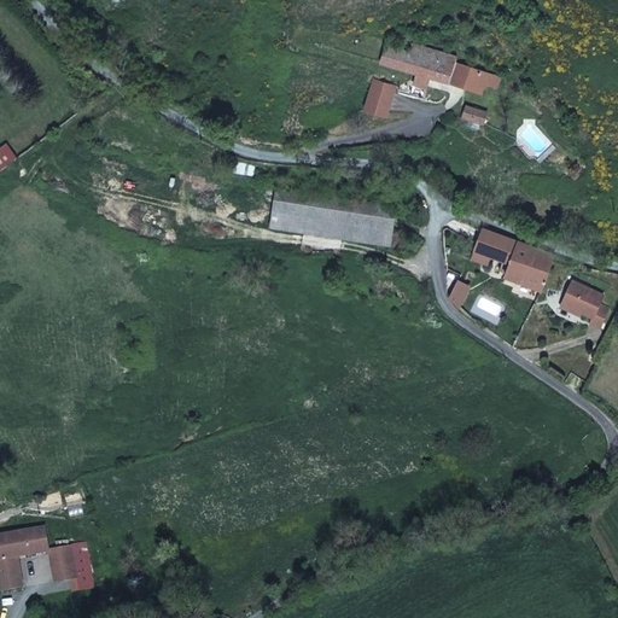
[(386,45),(383,63),(482,93),(484,86),(497,89),(501,77),(455,63),(456,58),(412,44),(410,52),(386,45)]
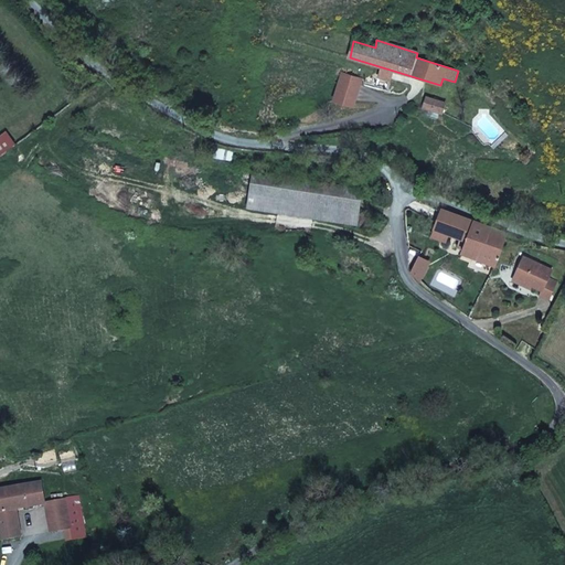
[(342,73),(333,102),(353,107),(361,78),(342,73)]
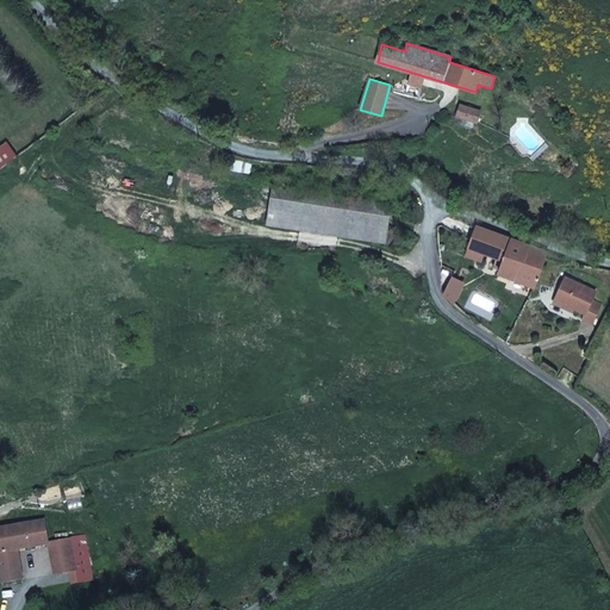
[(460,105),(456,116),(477,122),(480,112),(460,105)]
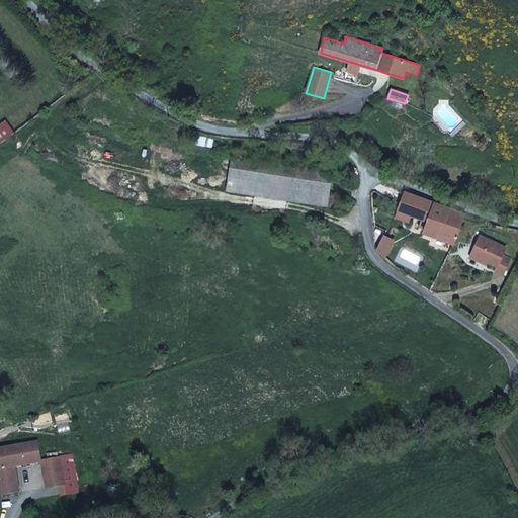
[(0,125),(0,143),(13,133),(5,122),(0,125)]
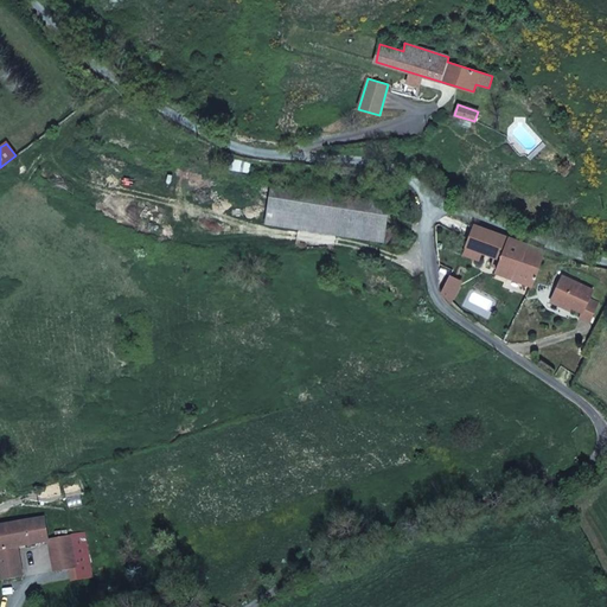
[(161,185),(154,212),(198,223),(205,197),(161,185)]
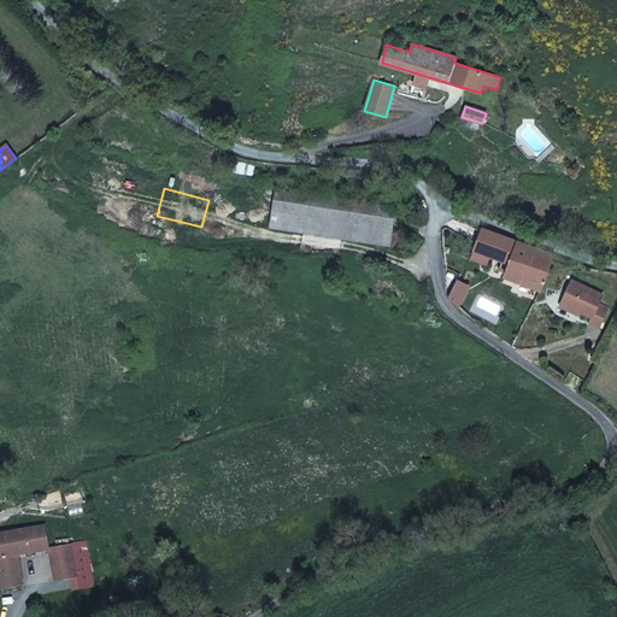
[(276,188),(272,212),(393,230),(397,206),(276,188)]
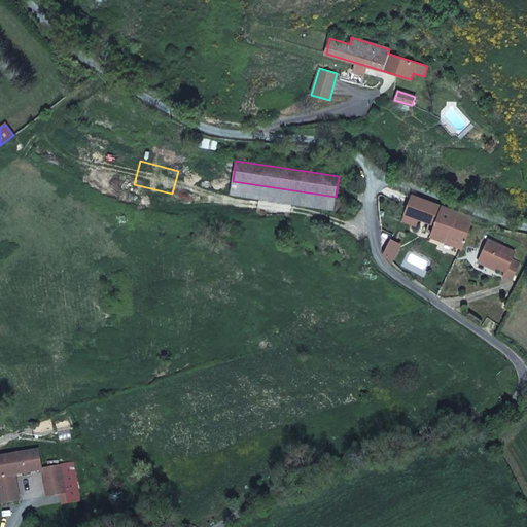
[(231,195),(344,212),(346,201),(335,199),(336,197),(233,181),(231,195)]
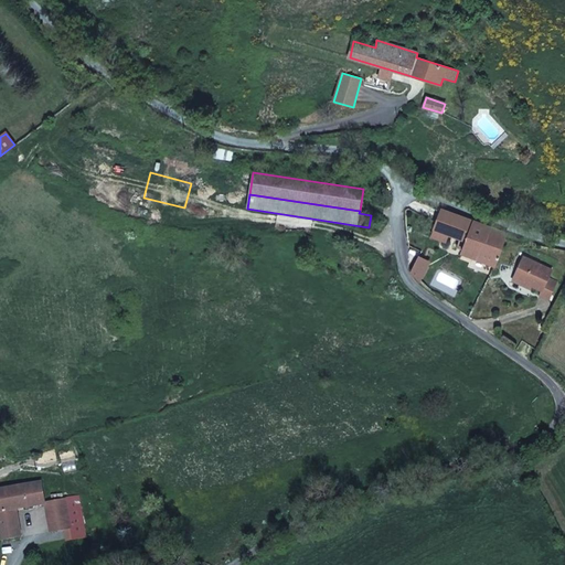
[(443,210),(433,237),(446,242),(449,234),(460,237),(466,240),(462,249),(462,252),(497,266),(508,234),(443,210)]
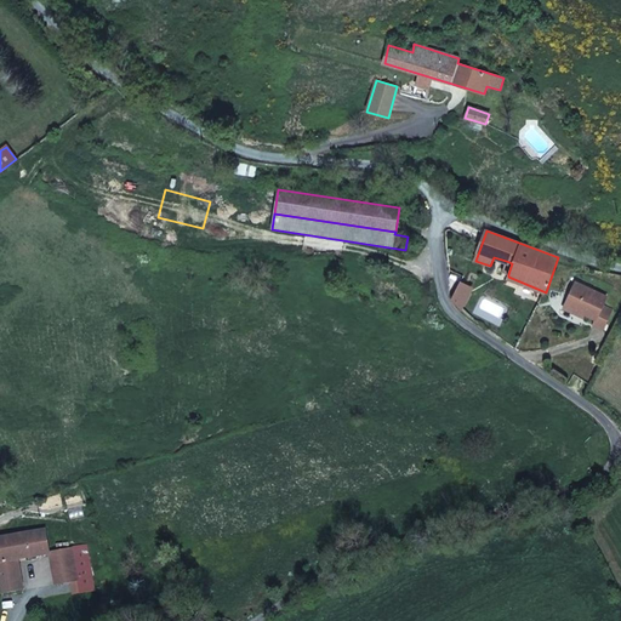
[(512,263),(506,261),(502,272),(508,274),(512,263)]
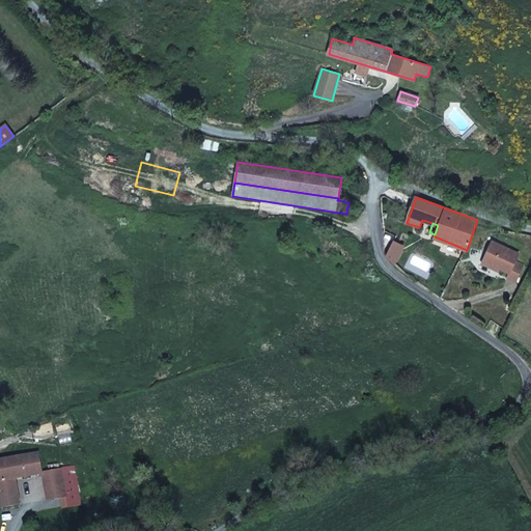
[(402,233),(398,244),(401,246),(403,247),(413,242),(414,239),(402,233)]
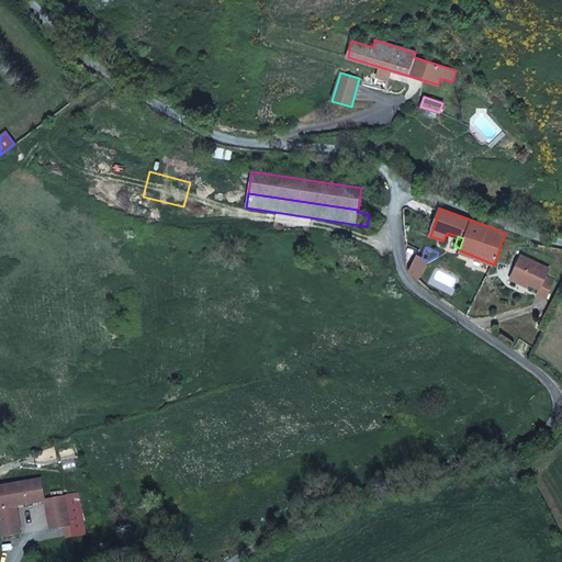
[(422,258),(417,256),(408,270),(418,280),(425,260),(422,258)]
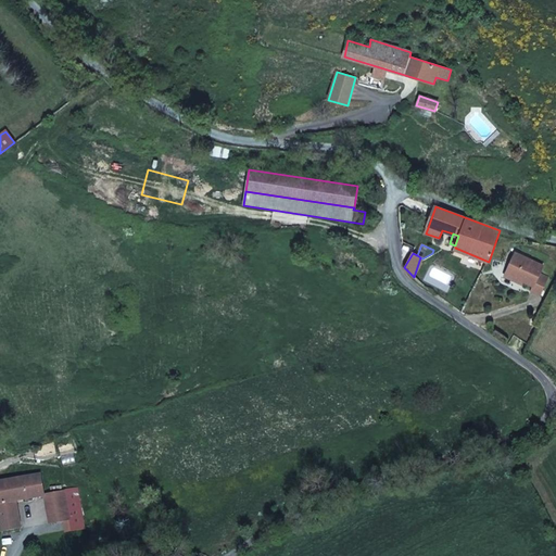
[(543,266),(516,253),(506,273),(523,281),(533,286),(532,291),(541,295),(548,278),(540,274),(543,266)]
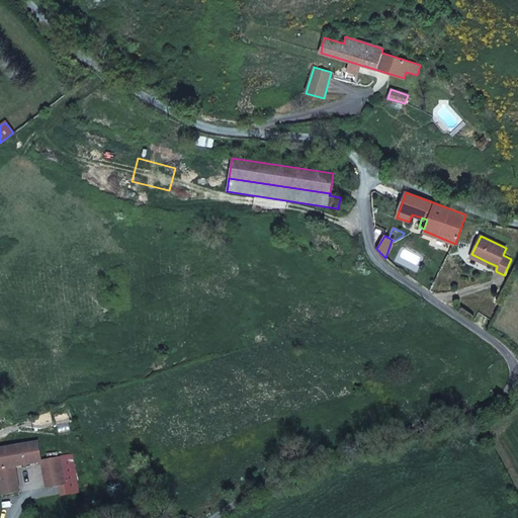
[(487,265),(488,262),(471,254),(470,257),(487,265)]
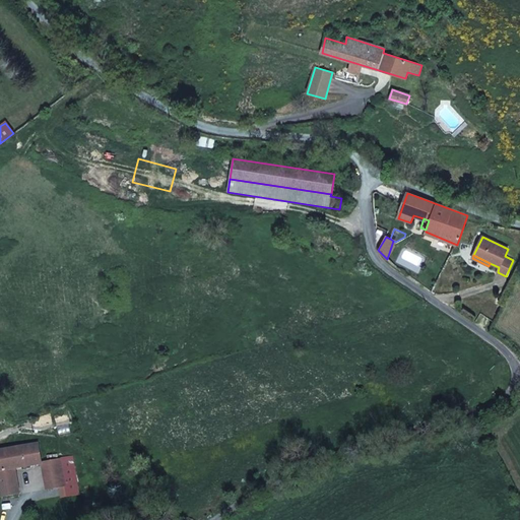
[(492,302),(482,315),(495,323),(499,316),(495,314),(500,307),(492,302)]
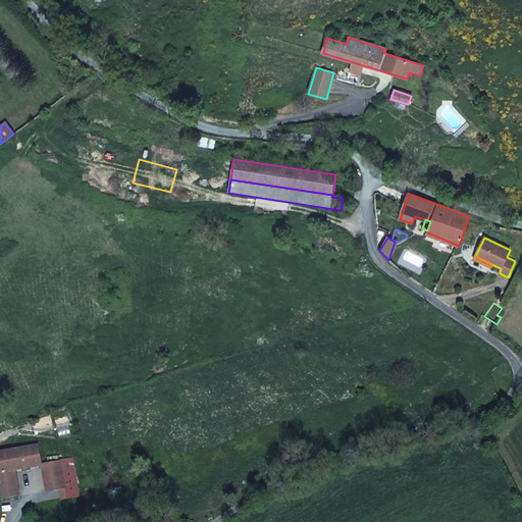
[(0,453),(0,488),(2,500),(19,497),(14,471),(41,466),(41,465),(38,447),(0,453)]
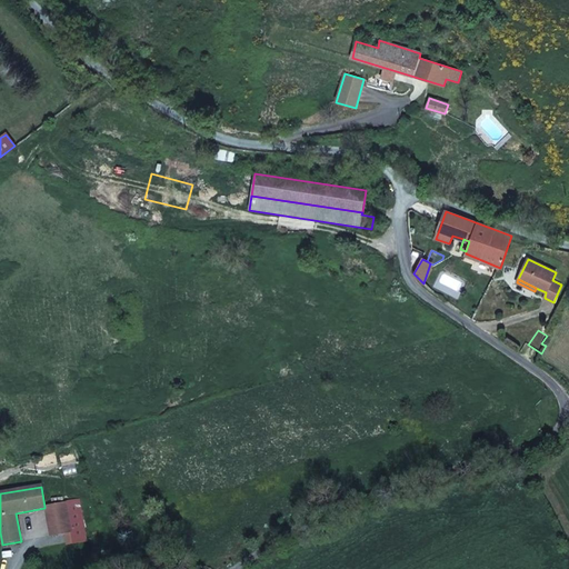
[(66,503),(45,507),(45,508),(47,508),(51,535),(70,531),(66,503)]
